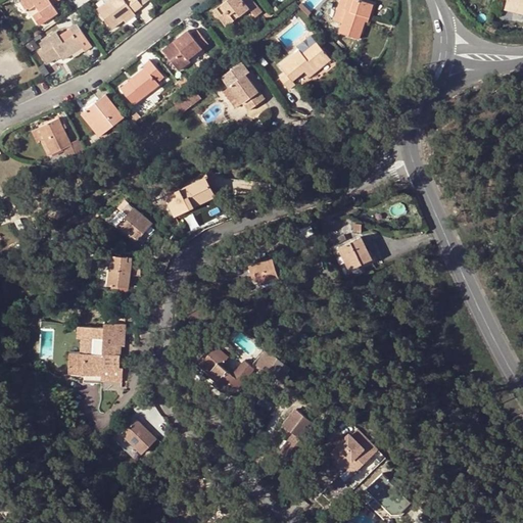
[(25,0),(21,2),(27,10),(35,5),(40,10),(33,15),(39,25),(57,12),(52,4),(57,0),(25,0)]
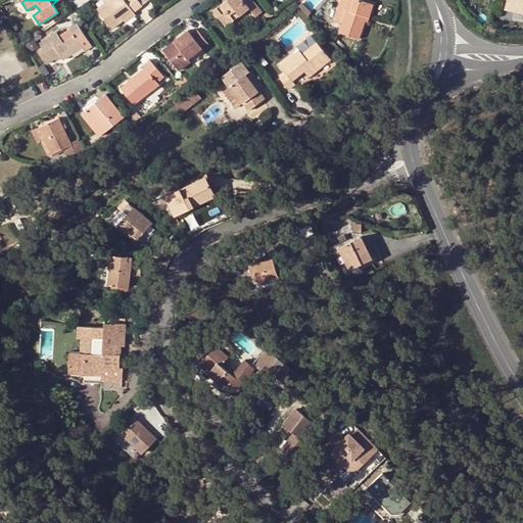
[(112,28),(124,19),(134,11),(142,5),(138,0),(108,0),(98,8),(112,28)]
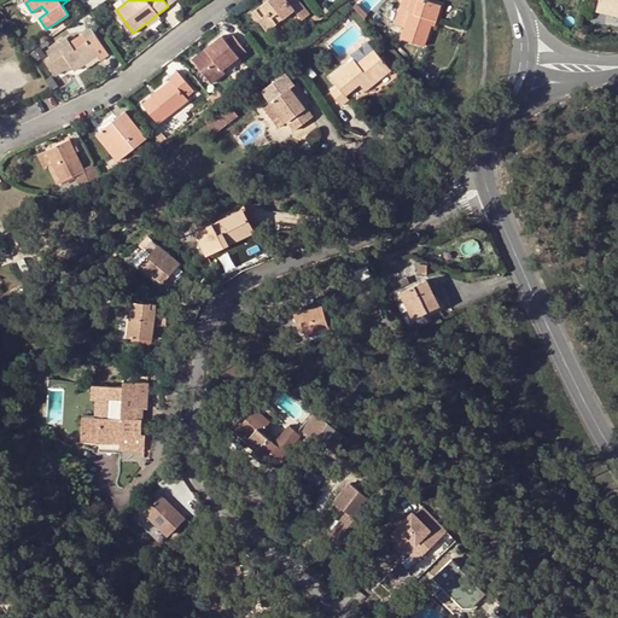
[(287,0),(269,0),(252,13),(267,31),(296,10),(303,21),(310,15),(299,0),(289,0),(289,1),(287,0)]
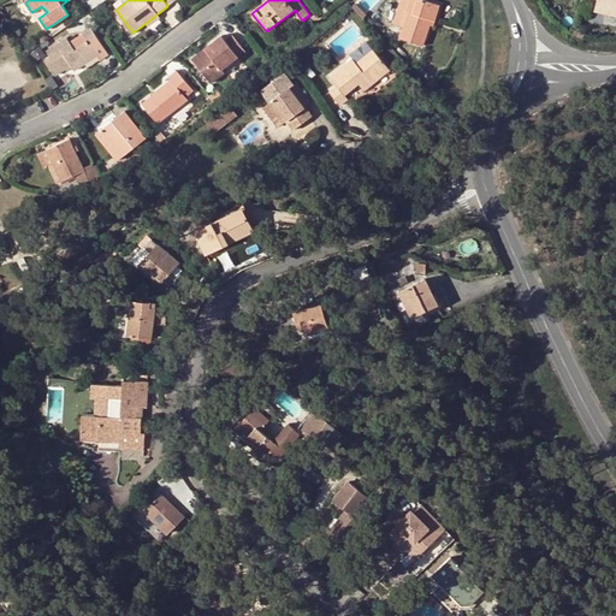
[(413,12),(416,0),(400,0),(392,23),(403,27),(408,12),(413,12)]
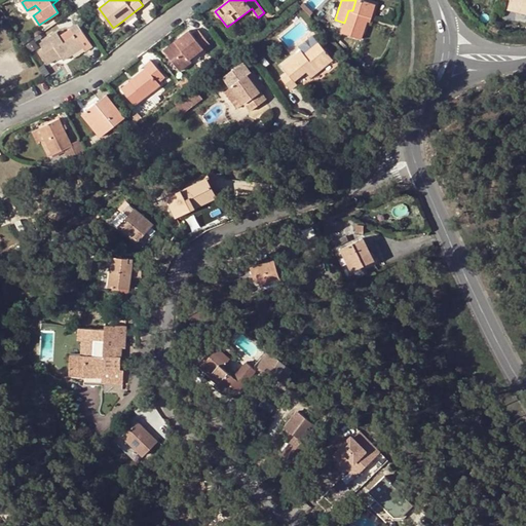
[(355,0),(352,10),(348,10),(344,23),(341,31),(362,38),(367,21),(368,16),(371,17),(375,4),(362,0),(355,0)]
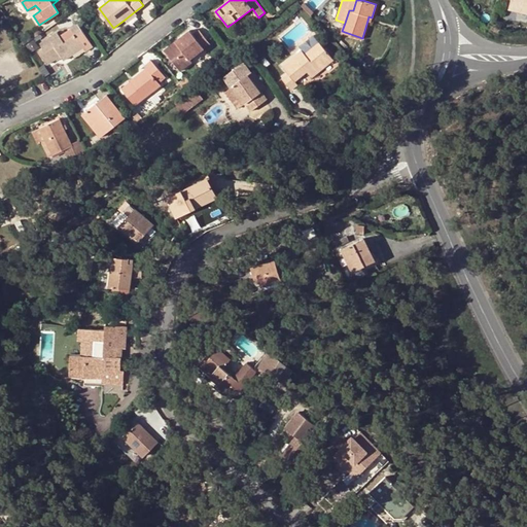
[(526,0),(510,0),(507,9),(526,13),(526,0)]
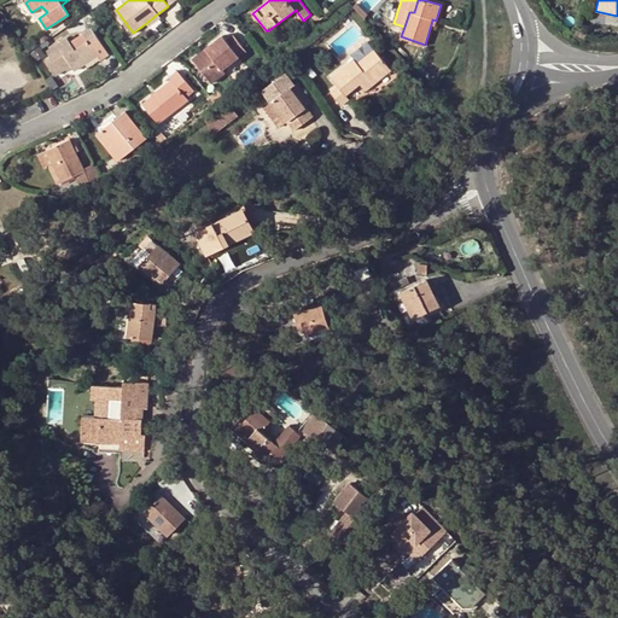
[(356,3),(354,5),(365,17),(368,15),(356,3)]
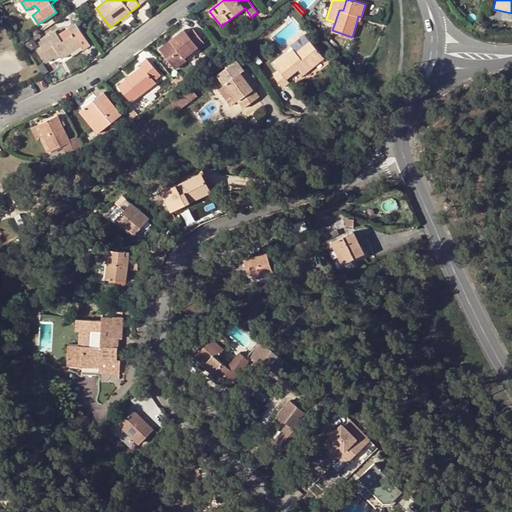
[(261,20),(268,15),(264,10),(258,15),(261,20)]
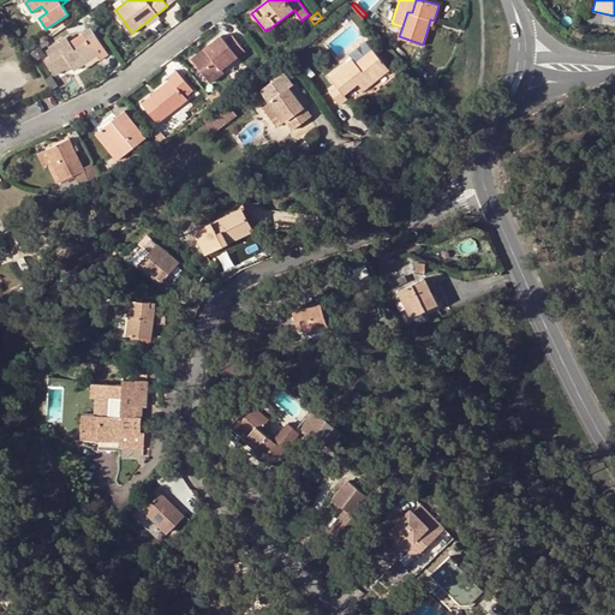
[(157,13),(145,23),(148,28),(160,17),(157,13)]
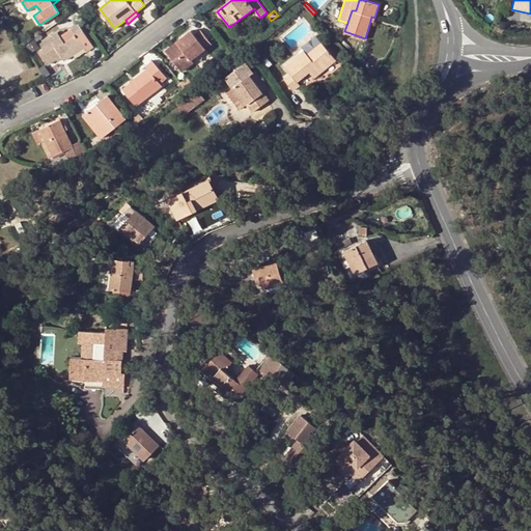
[(504,27),(495,24),(494,30),(502,33),(504,27)]
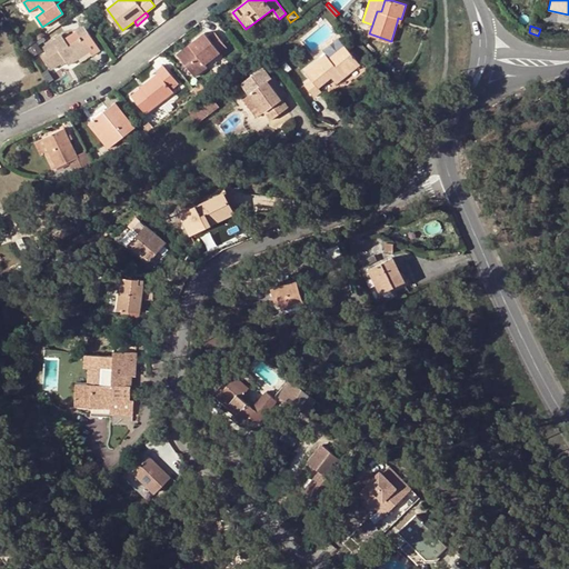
[(50,70),(60,63),(65,60),(67,62),(68,66),(78,59),(76,57),(88,49),(90,52),(92,56),(99,50),(85,27),(77,31),(81,38),(69,47),(65,39),(62,35),(42,46),(47,52),(42,56),(50,70)]
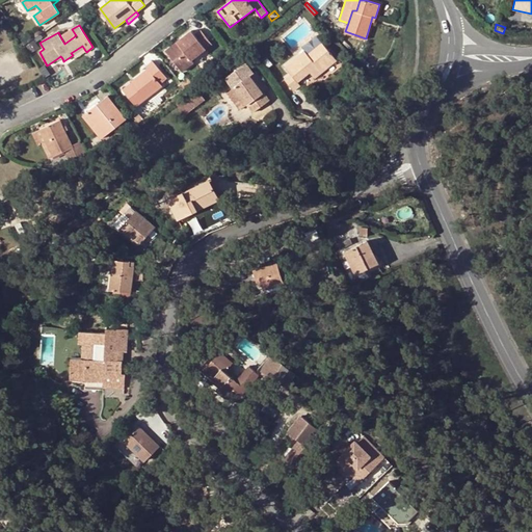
[(64,44),(76,35),(72,29),(60,36),(64,44)]
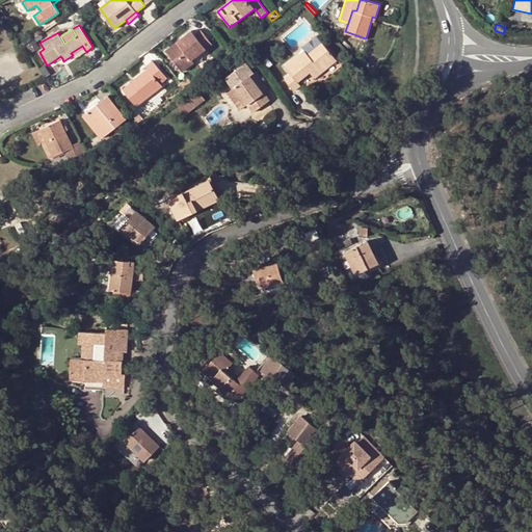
[(175,50),(173,47),(166,52),(183,73),(193,64),(191,61),(206,50),(212,45),(201,30),(194,35),(191,31),(177,43),(180,46),(175,50)]
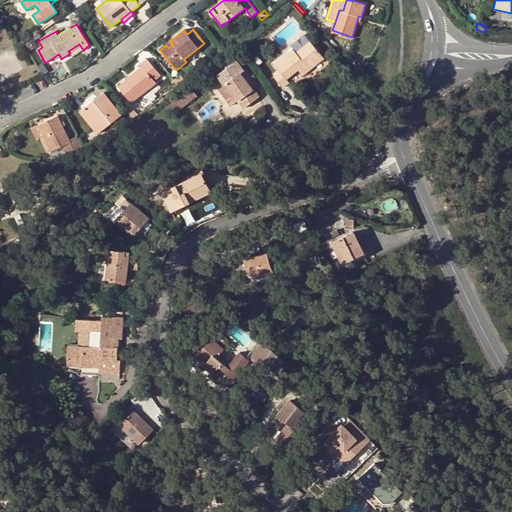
[(286,79),(298,70),(305,64),(307,67),(321,56),(310,41),(295,52),(293,50),(274,64),(279,71),(273,76),(282,87),(288,82),(286,79)]
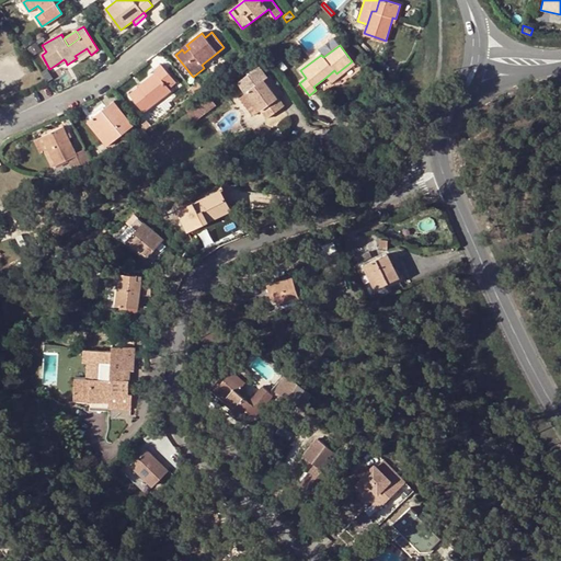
[(75,56),(77,58),(89,52),(87,48),(75,56)]
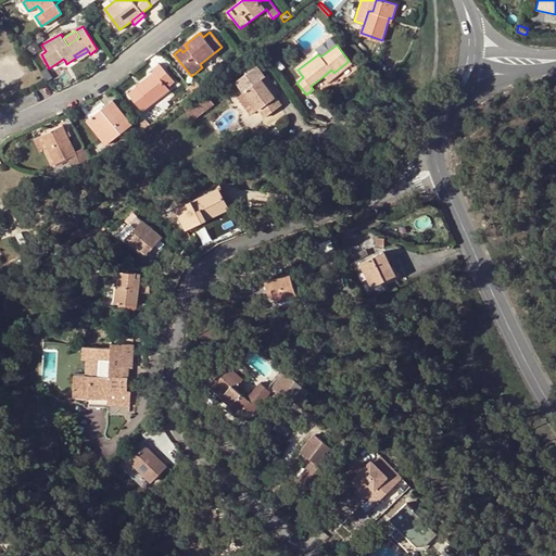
[(200,64),(202,67),(217,55),(215,52),(200,64)]
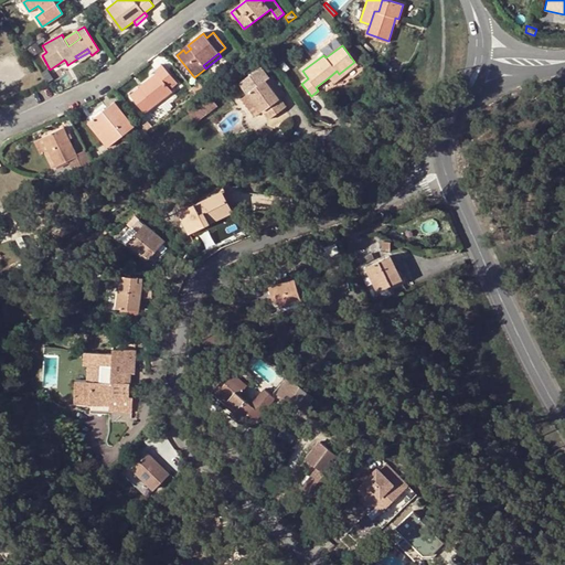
[(337,71),(329,77),(333,83),(358,65),(354,62),(339,74),(337,71)]
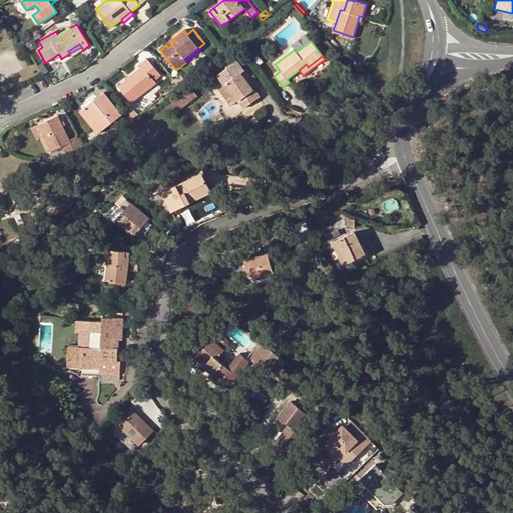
[(142,67),(118,86),(131,102),(156,83),(153,81),(161,75),(147,59),(140,64),(142,67)]
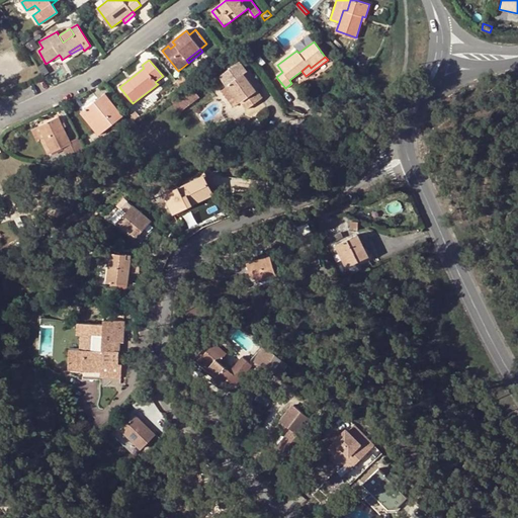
[(220,75),(228,85),(228,84),(240,101),(246,109),(262,97),(257,90),(256,90),(255,89),(243,73),(247,71),(240,61),(220,75)]
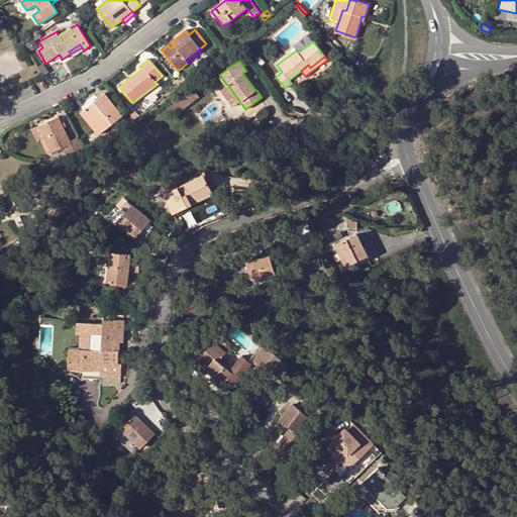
[(242,73),(254,89),(260,86),(248,69),(246,71),(242,73)]
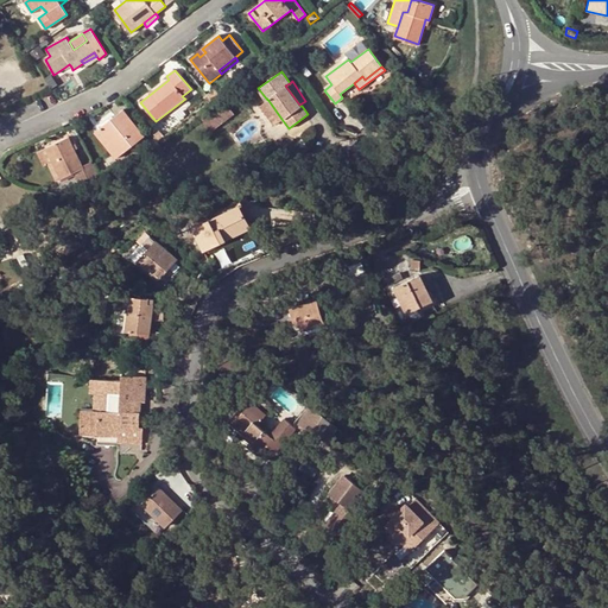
[(207,96),(211,102),(220,94),(216,89),(207,96)]
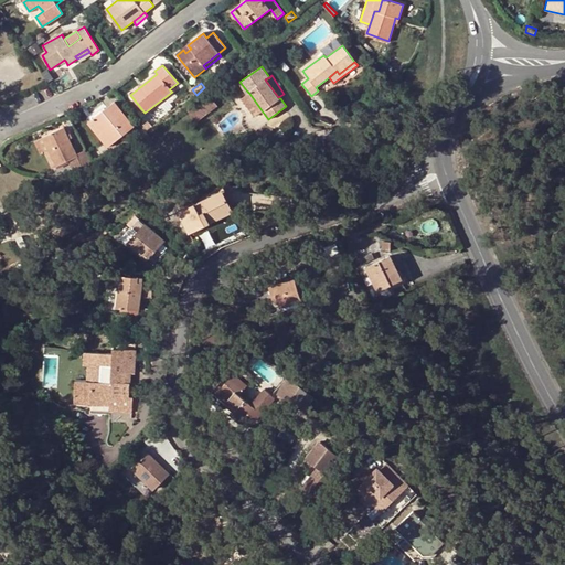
[(248,92),(248,93),(241,98),(253,117),(262,110),(248,92)]
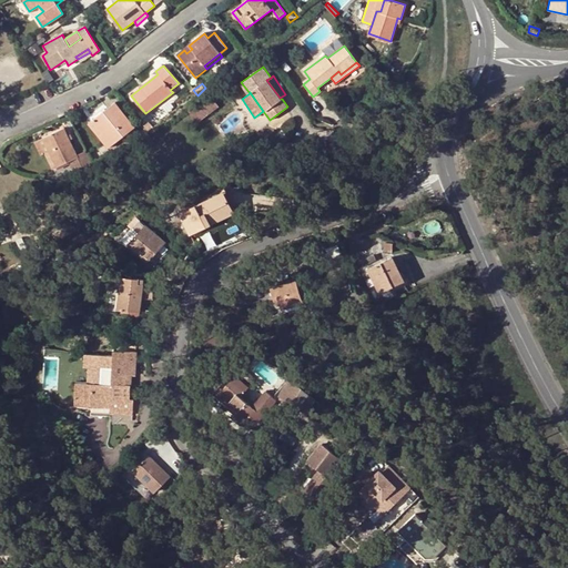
[(210,95),(195,105),(204,117),(219,107),(210,95)]
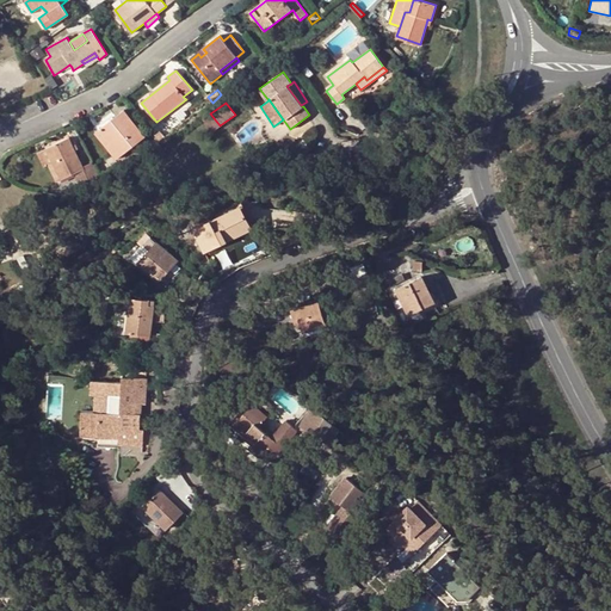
[(124,111),(100,129),(122,155),(146,137),(124,111)]
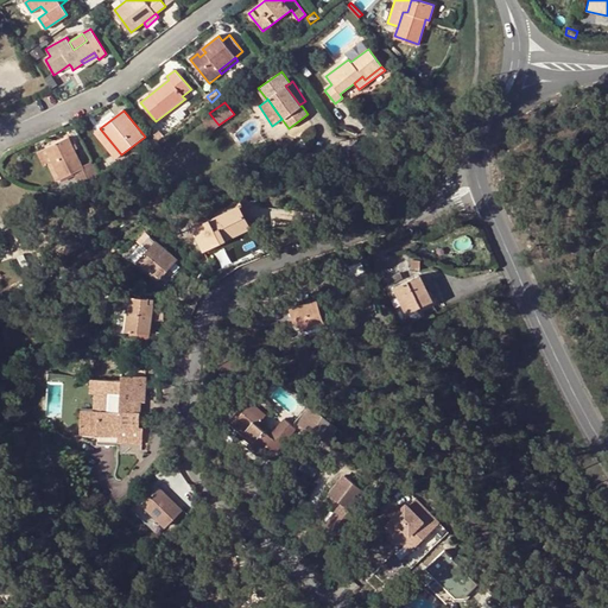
[(211,131),(219,125),(209,113),(202,119),(211,131)]
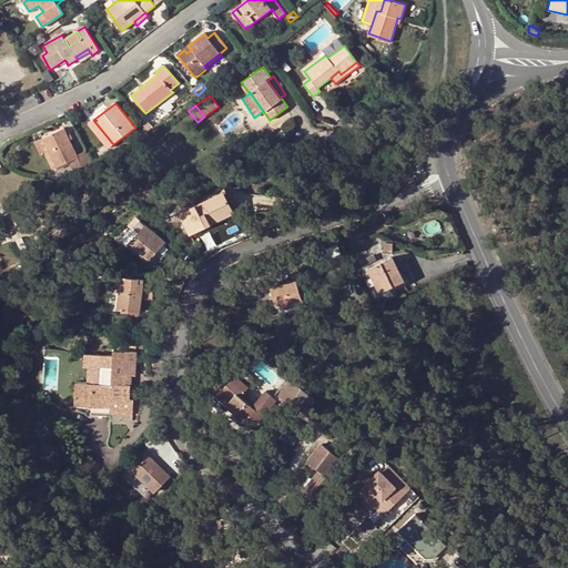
[(113,144),(93,120),(89,123),(109,149),(113,144)]
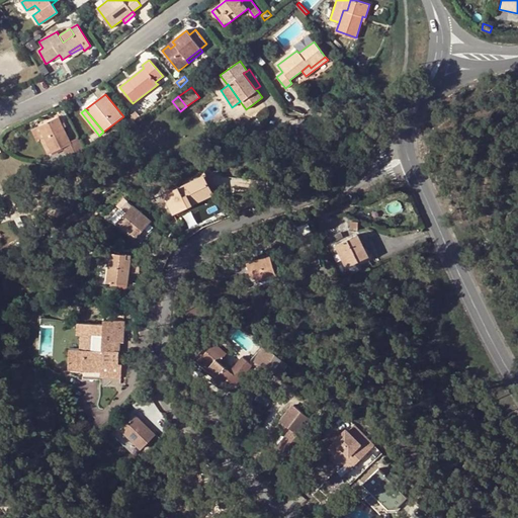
[(71,144),(71,142),(64,126),(62,122),(59,116),(38,126),(45,139),(51,153),(63,148),(71,144)]
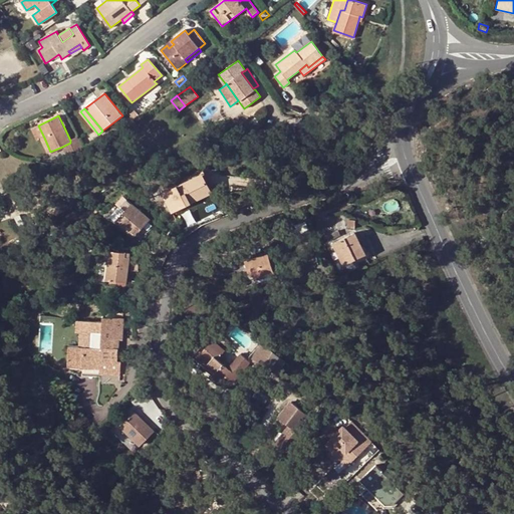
[(40,140),(44,138),(38,125),(34,127),(40,140)]
